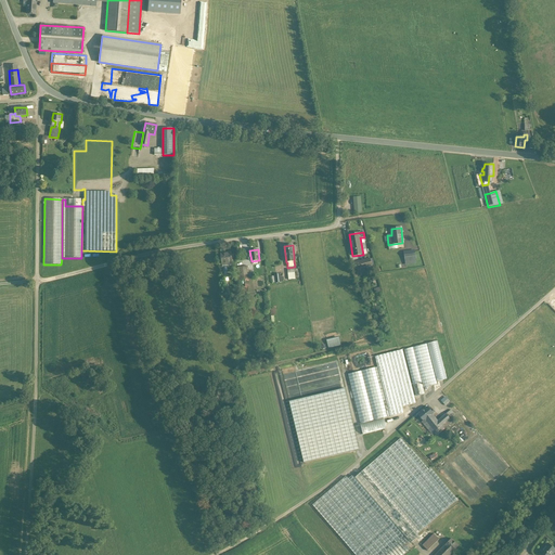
[(231,253),(220,255),(222,265),(222,263),(232,262),(232,263),(233,263),(231,253)]
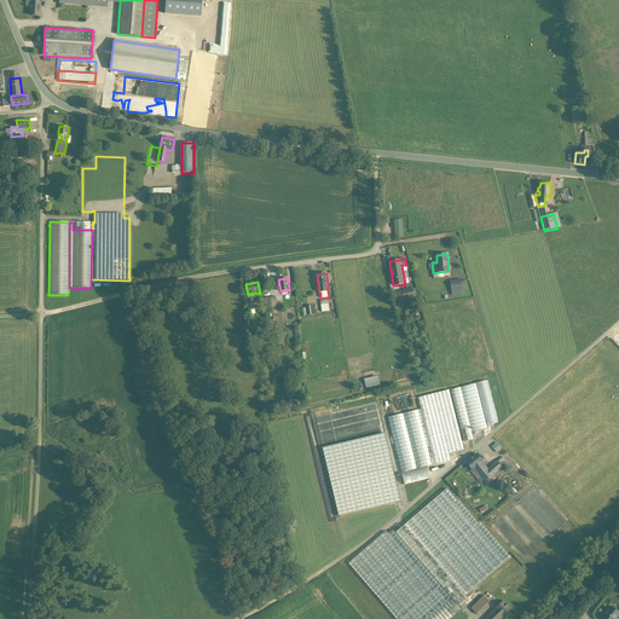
[(414,289),(400,293),(401,300),(415,296),(414,289)]
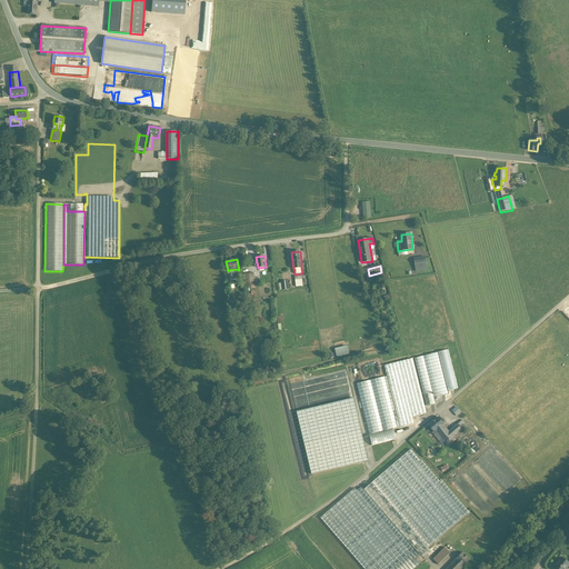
[(257,272),(243,275),(245,282),(246,287),(256,286),(256,282),(255,281),(258,280),(257,272)]
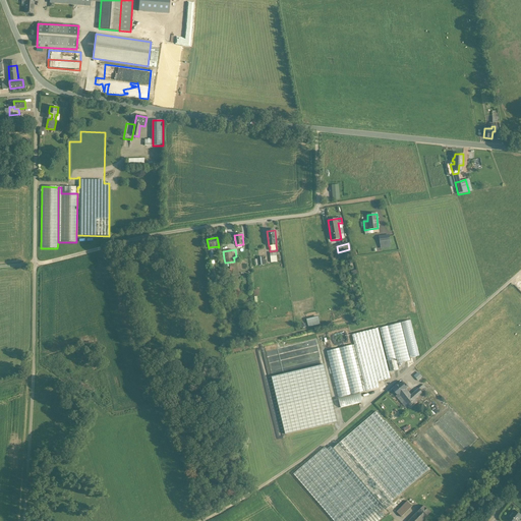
[(333,250),(333,249),(331,250),(333,261),(351,256),(349,249),(338,252),(335,253),(334,250),(333,250)]
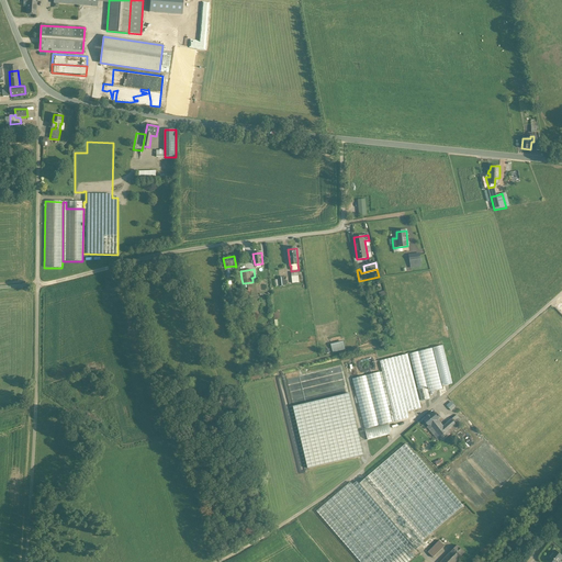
[(561,298),(552,306),(561,316),(561,298)]
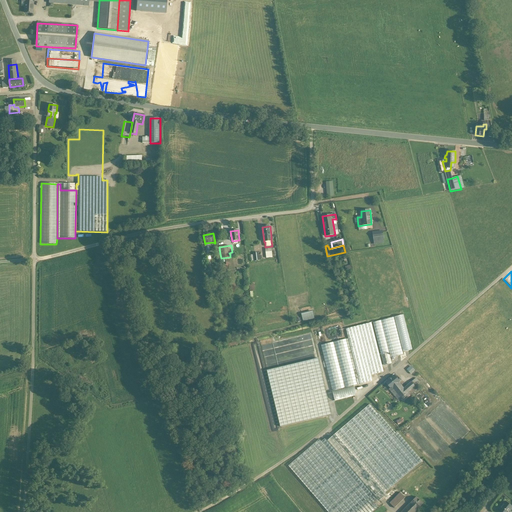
[(311,312),(301,315),(302,321),(313,318),(311,312)]
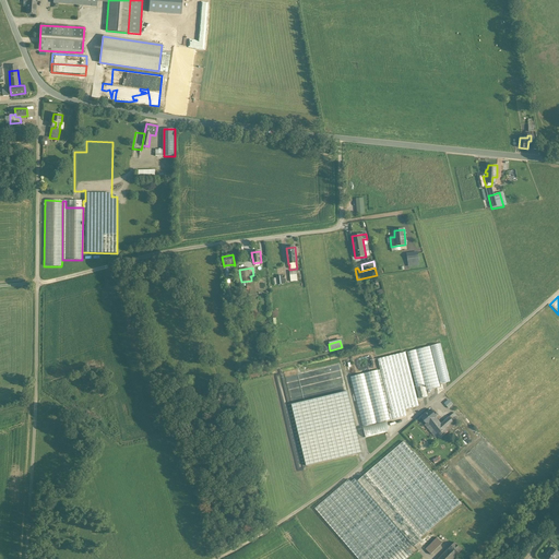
[(405,352),(417,399),(428,396),(427,391),(440,387),(439,383),(450,380),(440,343),(405,352)]
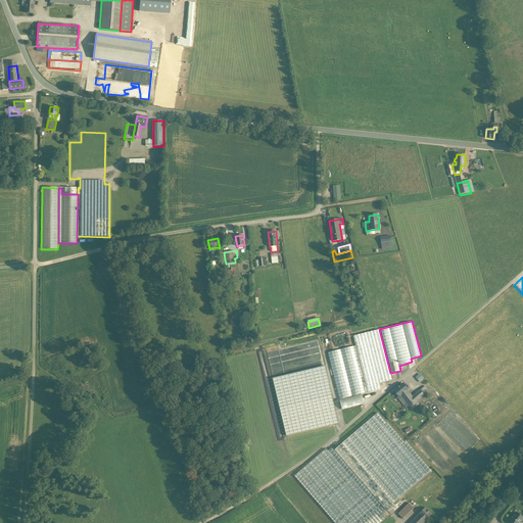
[(355,345),(367,392),(380,389),(379,383),(392,380),(390,373),(379,329),(353,336),(355,345)]
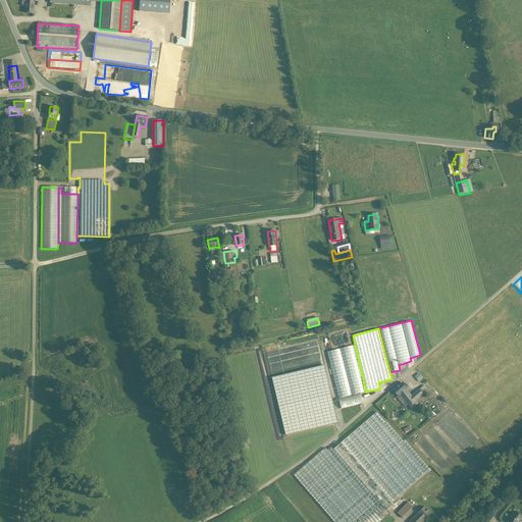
[(355,345),(327,352),(338,399),(359,394),(366,392),(355,345)]
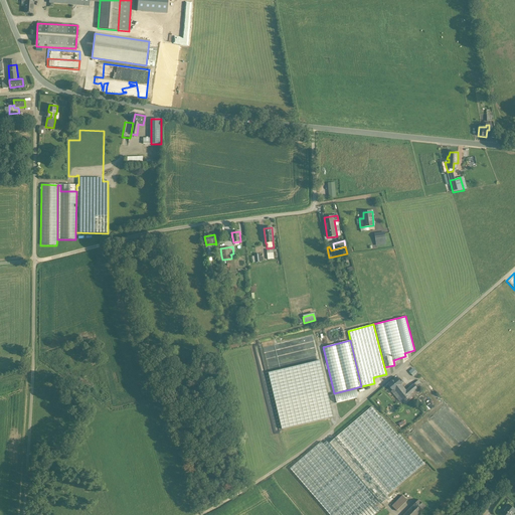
[(397,377),(387,385),(392,390),(393,391),(401,384),(402,383),(397,377)]
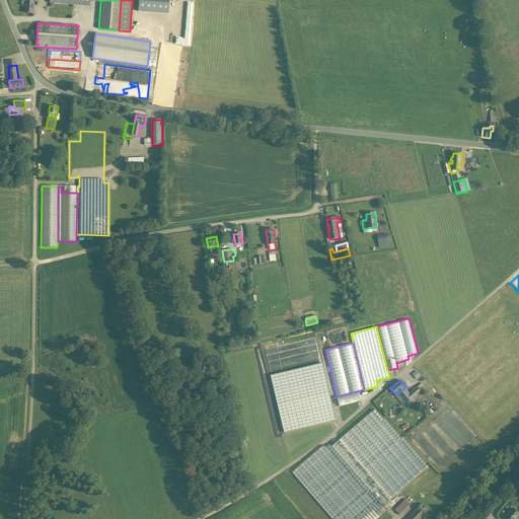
[(422,383),(417,387),(421,391),(426,388),(422,383)]
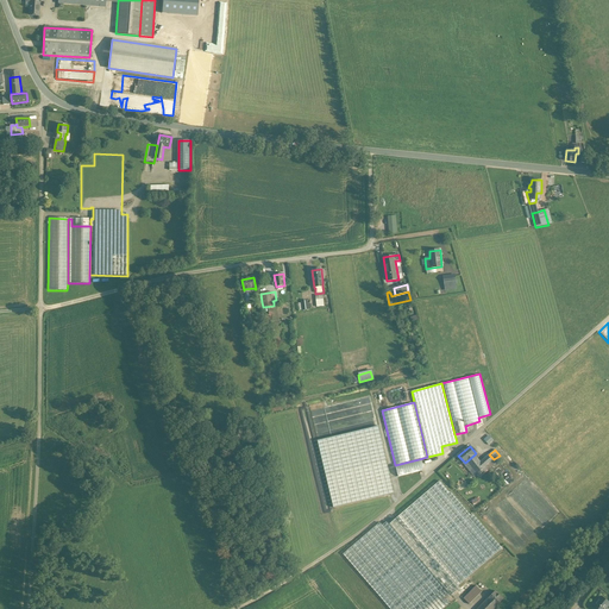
[(475,454),(465,463),(464,462),(463,463),(468,470),(471,466),(477,473),(479,477),(490,469),(488,465),(494,459),(489,454),(481,462),(475,454)]
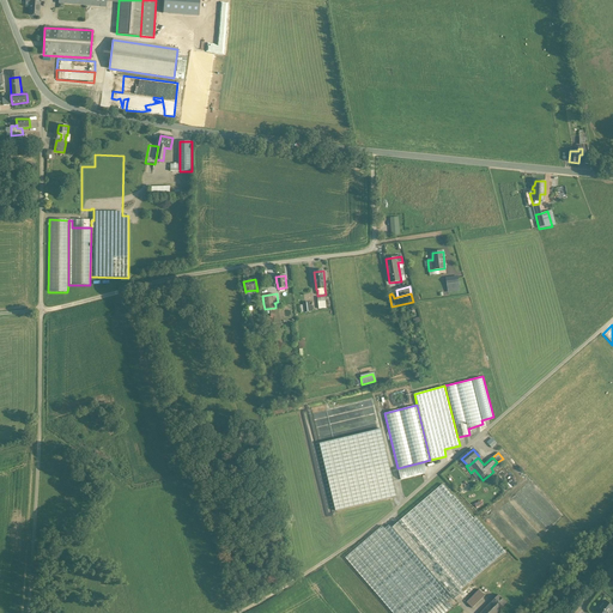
[(422,462),(398,468),(400,479),(425,474),(422,462)]
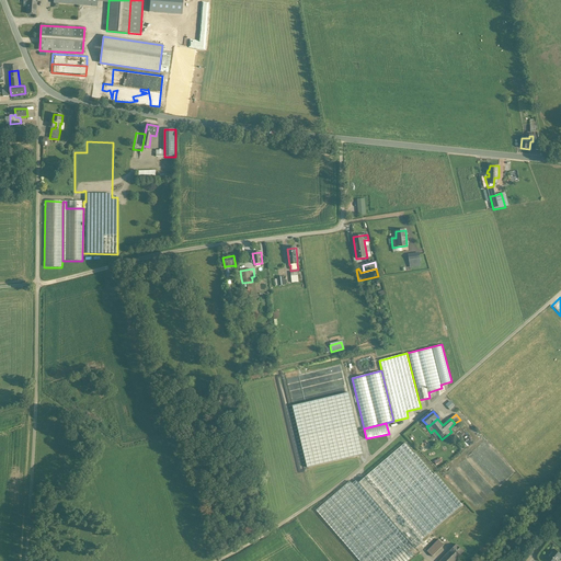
[(357,424),(299,437),(307,469),(364,456),(357,424)]
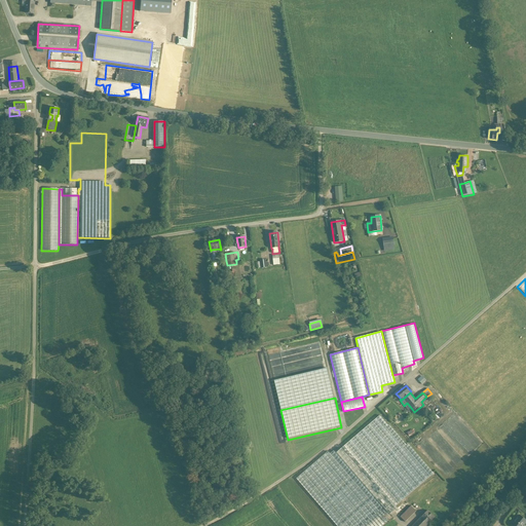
[(370,476),(407,444),(389,425),(388,426),(379,415),(344,446),(370,476)]
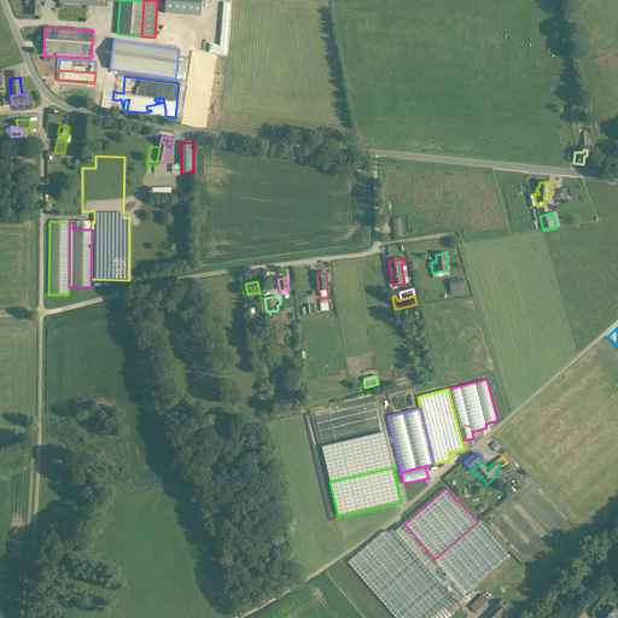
[(478,522),(435,559),(465,594),(509,557),(479,522),(478,522)]
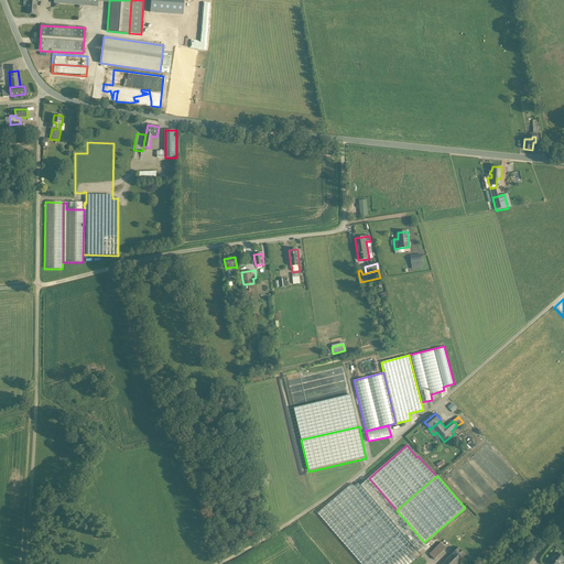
[(397,510),(369,478),(360,486),(411,545),(418,552),(426,544),(424,542),(397,510)]
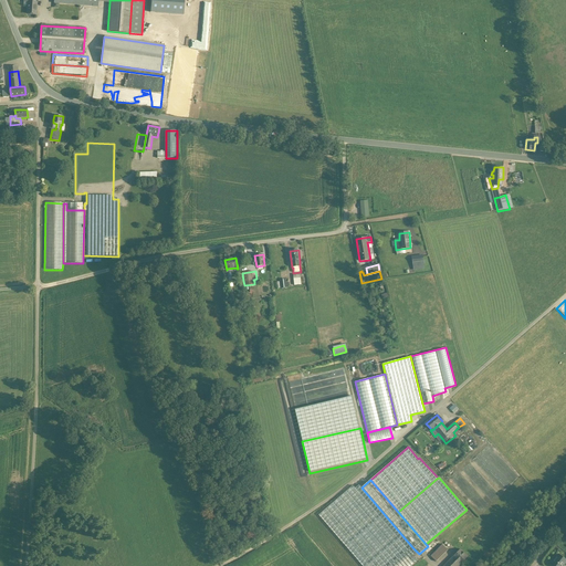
[(362,488),(359,485),(355,489),(353,485),(318,515),(363,565),(389,565),(412,547),(362,488)]
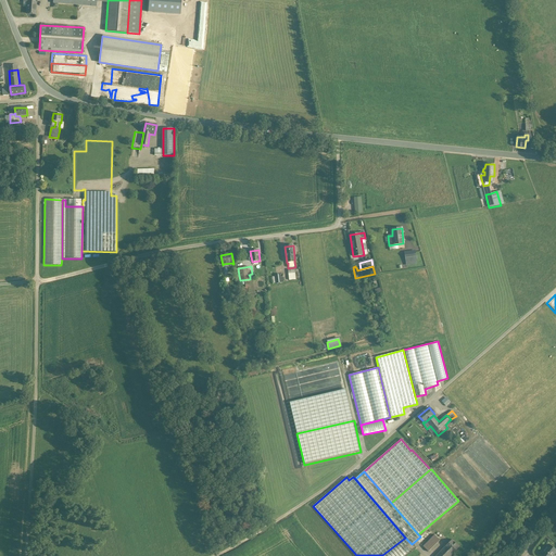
[(427,532),(417,540),(419,543),(429,535),(427,532)]
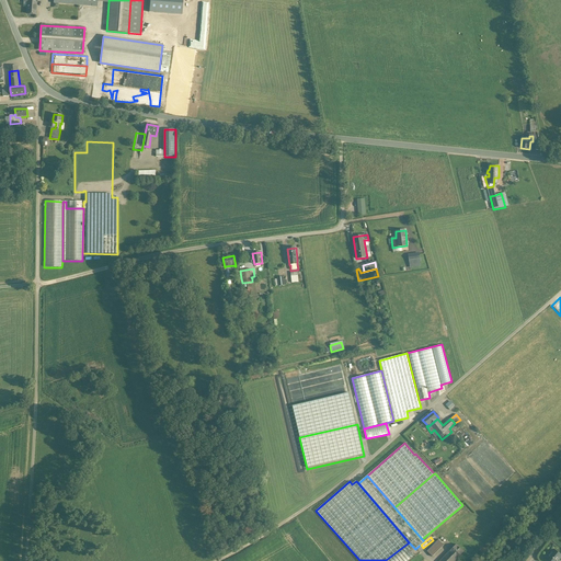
[(438,540),(427,551),(433,557),(444,546),(438,540)]
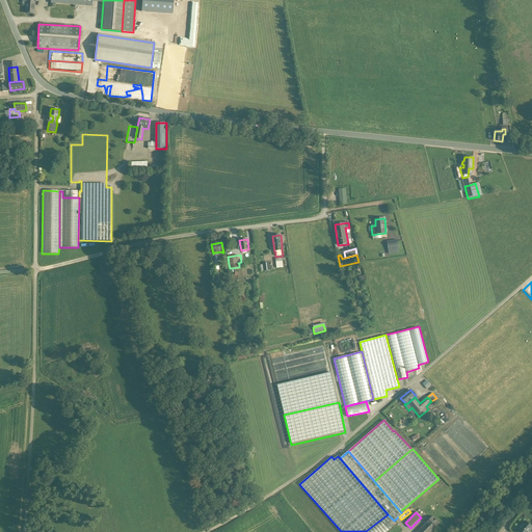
[(388,514),(366,531),(387,531),(396,524),(394,521),(388,514)]
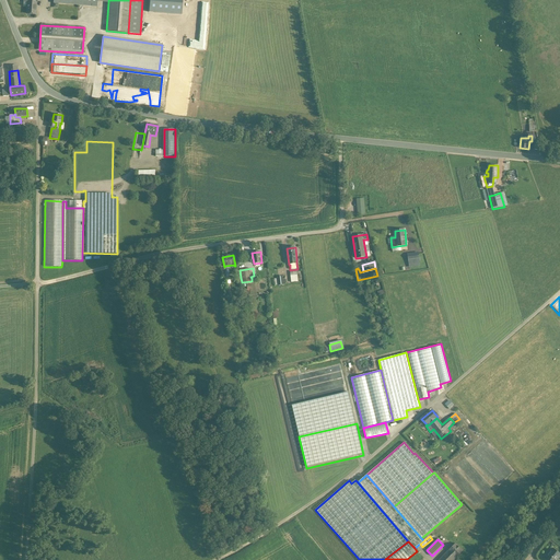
[(455,544),(448,550),(456,558),(463,551),(455,544)]
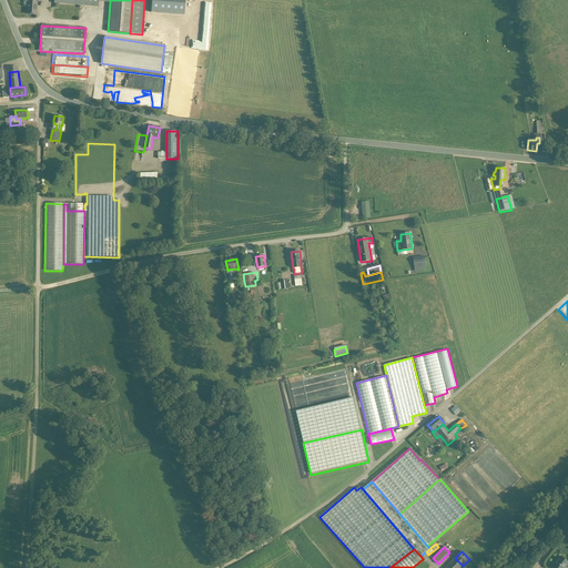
[(564,567),(567,564),(567,561),(561,557),(554,566),(556,567),(564,567)]
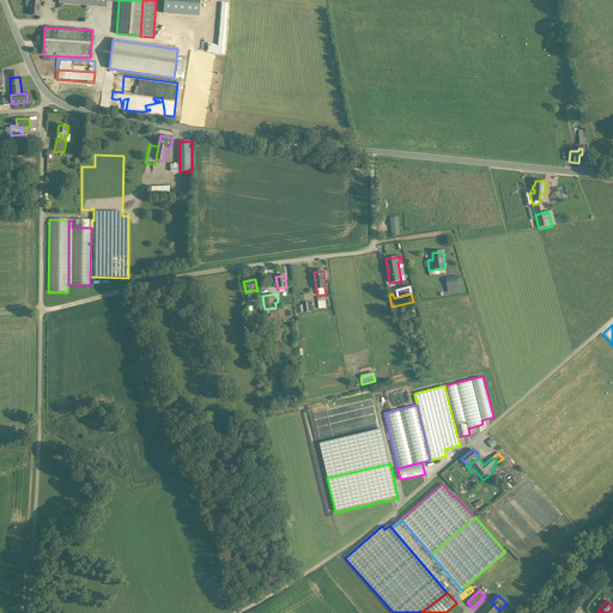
[(491,602),(480,612),(498,612),(499,612),(498,611),(499,611),(491,602)]
